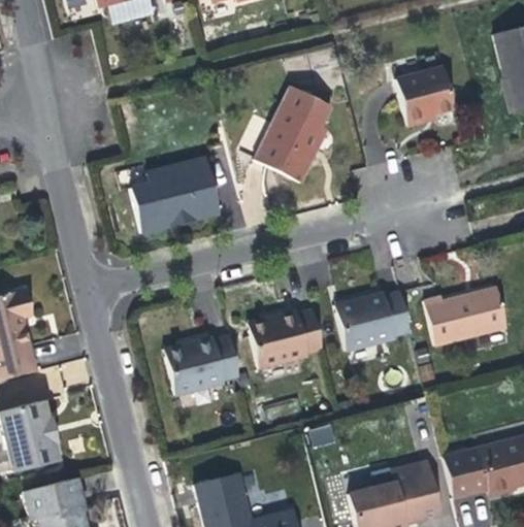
[(523,27),(493,35),(506,86),(516,119),(523,116),(523,27)]
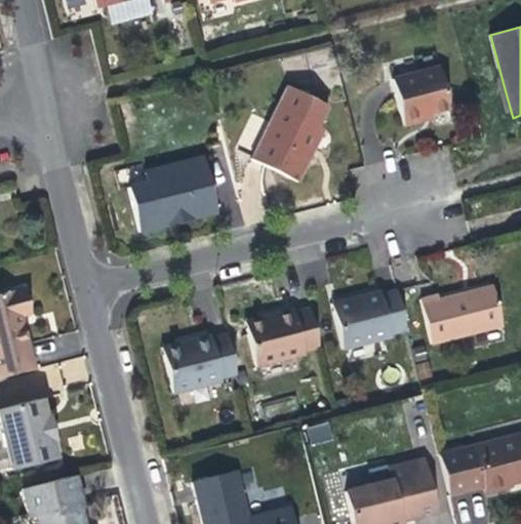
[(442,69),(396,80),(407,125),(423,122),(421,116),(435,113),(451,109),(442,69)]
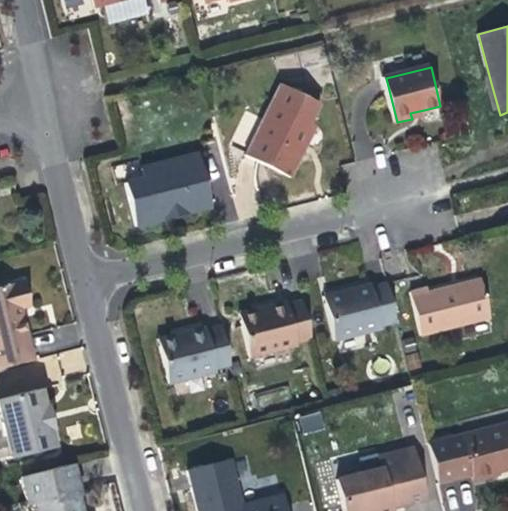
[(242,159),(287,184),(301,160),(295,157),(310,131),(320,112),(281,90),(242,159)]
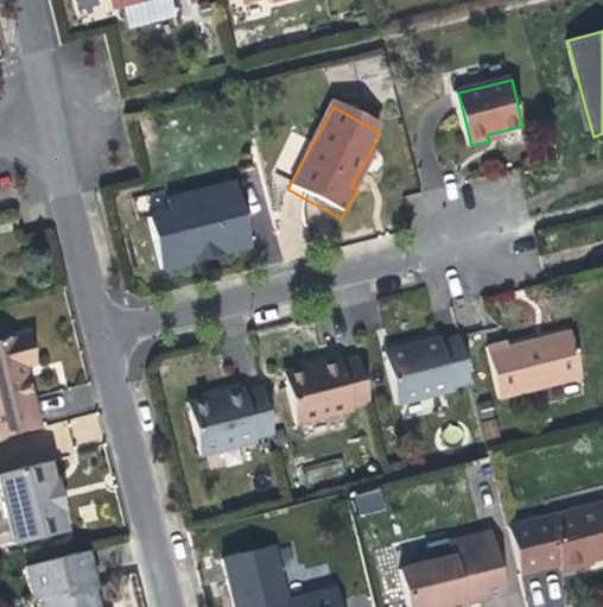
[(368,156),(350,187),(357,190),(367,171),(374,159),(368,156)]
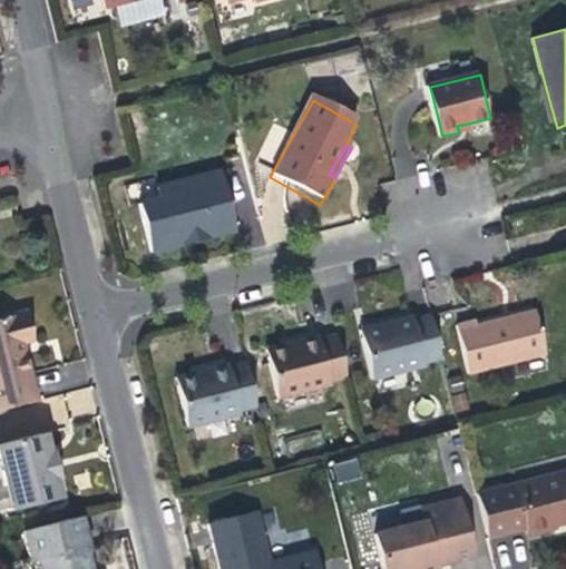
[(144,203),(156,249),(203,237),(241,227),(225,169),(159,186),(163,198),(144,203)]
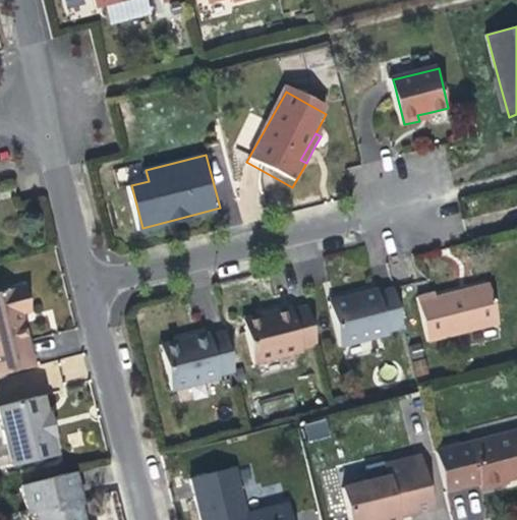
[(417,293),(429,342),(502,323),(491,283),(457,292),(437,297),(435,289),(417,293)]
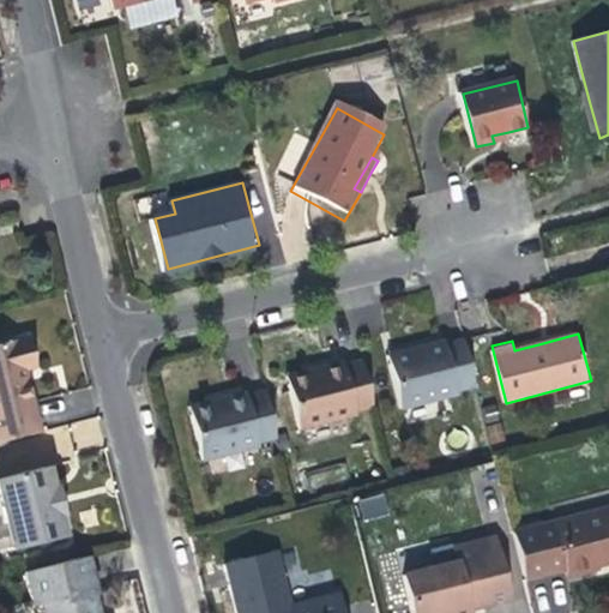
[(387,362),(401,409),(459,394),(458,386),(477,382),(465,335),(445,340),(444,335),(426,338),(404,344),(408,358),(387,362)]
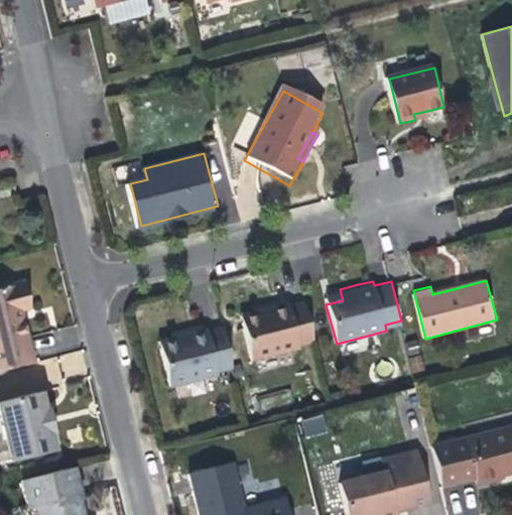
[(0,288),(0,371),(35,362),(27,331),(22,312),(32,309),(25,282),(0,288)]
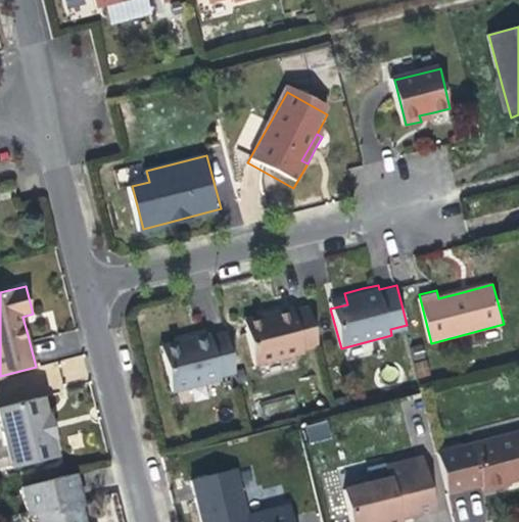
[(328,297),(330,309),(347,304),(344,293),(328,297)]
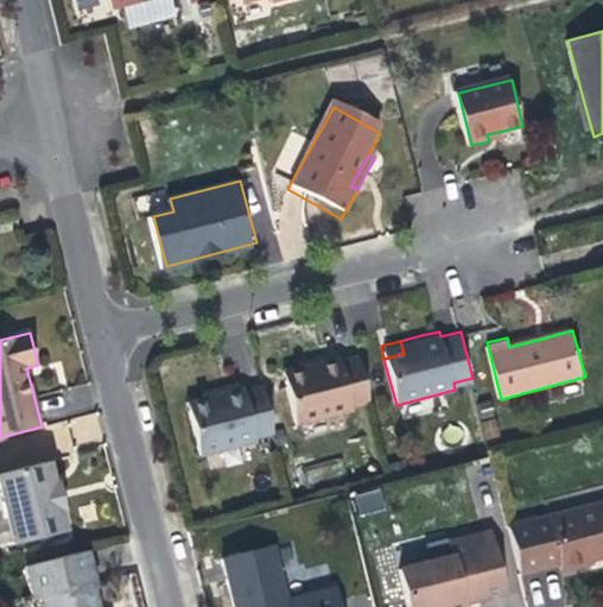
[(285,384),(297,430),(356,416),(354,408),(373,403),(361,356),(342,362),(340,356),(319,361),(300,366),(304,379),(285,384)]
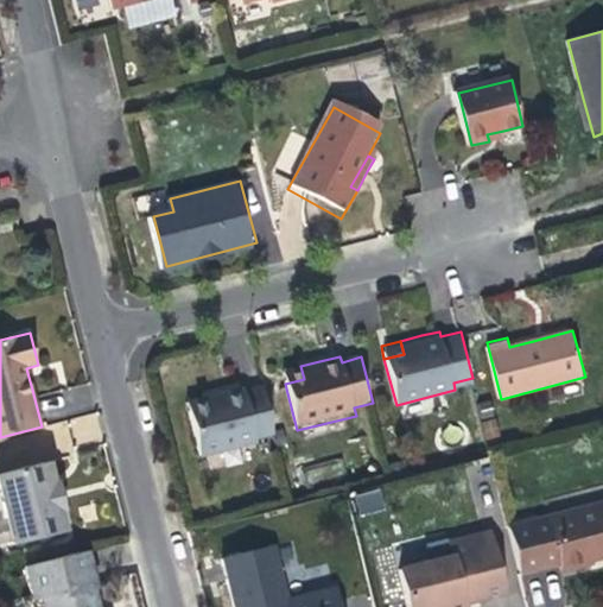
[(281,372),(285,384),(304,379),(300,366),(281,372)]
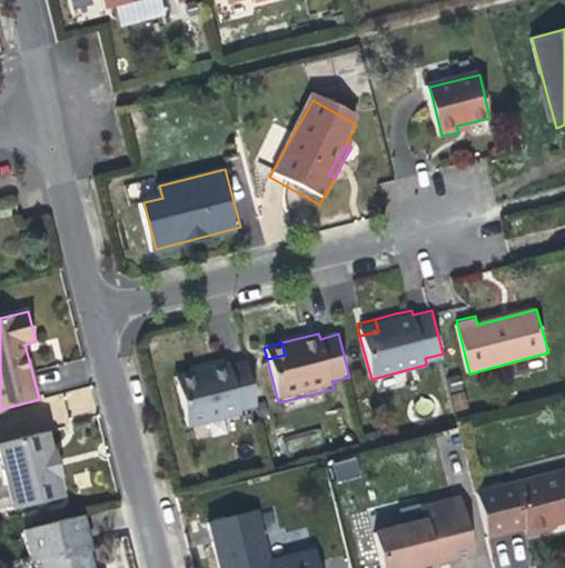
[(175,382),(187,427),(241,412),(240,405),(258,400),(247,357),(228,361),(227,357),(208,361),(190,367),(194,378),(175,382)]
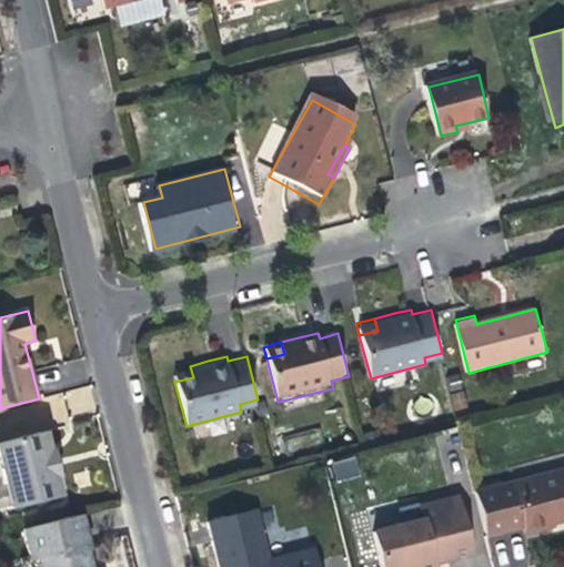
[(172,371),(174,382),(193,377),(190,366),(172,371)]
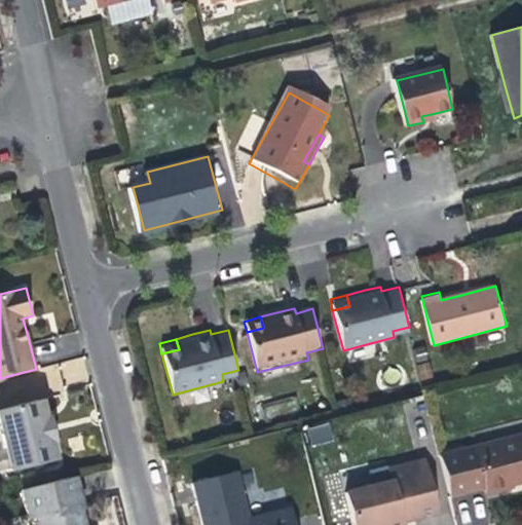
[(38,401),(0,411),(0,441),(8,472),(53,459),(48,442),(53,441),(49,427),(46,415),(42,416),(38,401)]
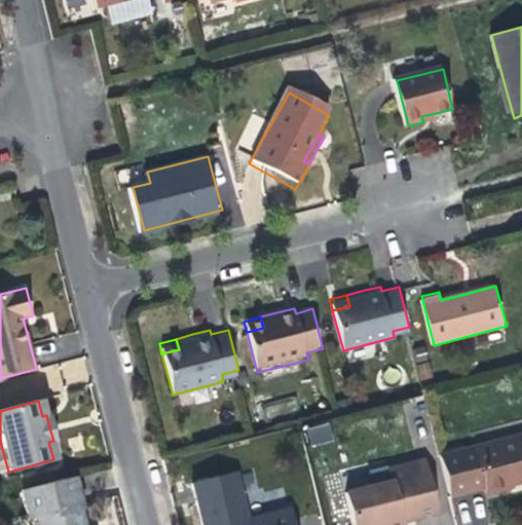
[(328,421),(308,426),(312,443),(332,438),(328,421)]
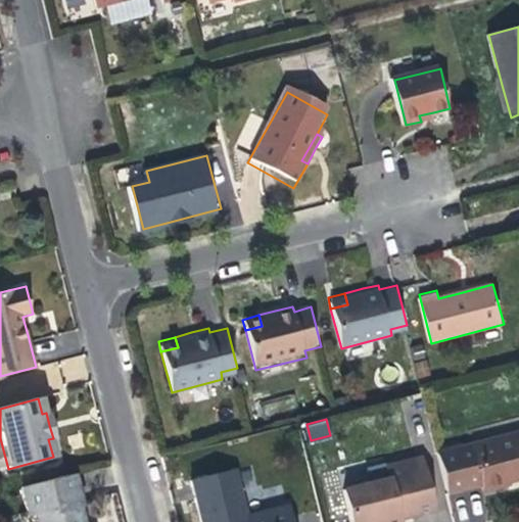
[(518,424),(437,445),(447,484),(476,477),(478,483),(513,474),(518,472),(518,424)]
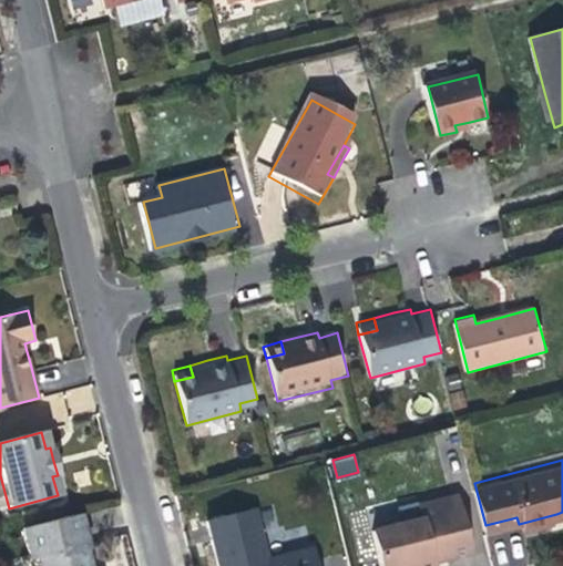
[(432,565),(432,563),(468,553),(452,496),(416,506),(420,523),(371,536),(379,565),(432,565)]
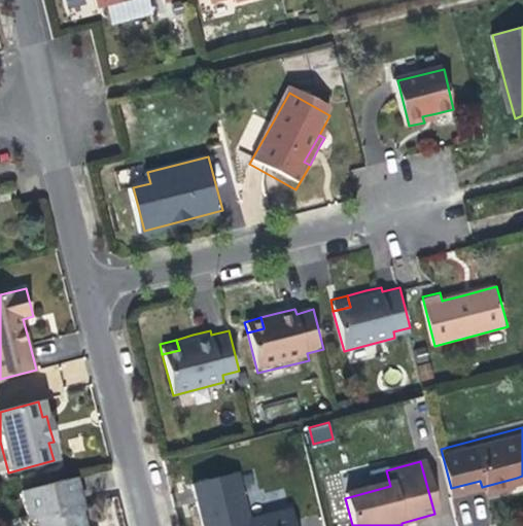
[(237,474),(194,485),(203,525),(293,525),(290,509),(248,519),(237,474)]
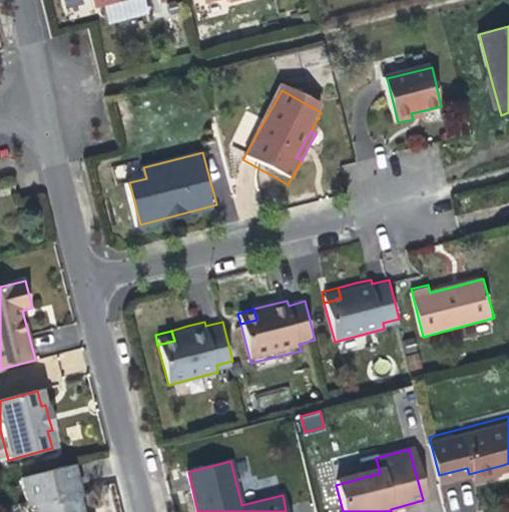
[(74,481),(69,464),(21,478),(28,504),(35,502),(37,511),(83,511),(79,496),(76,497),(71,482),(74,481)]
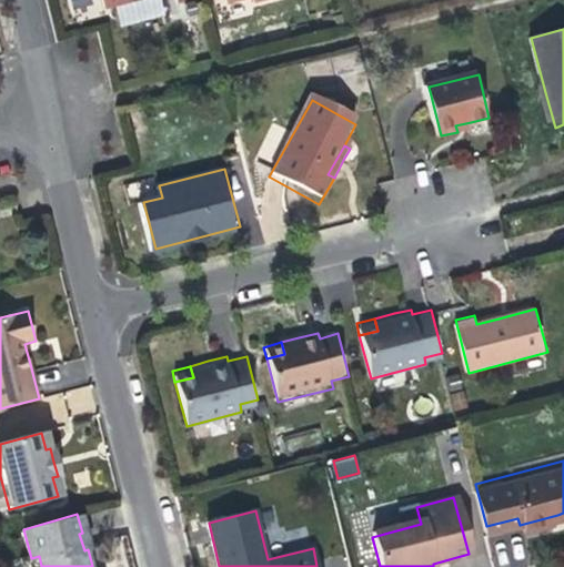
[(84,532),(82,533),(79,534),(84,550),(88,549),(89,549),(87,540),(84,532)]
